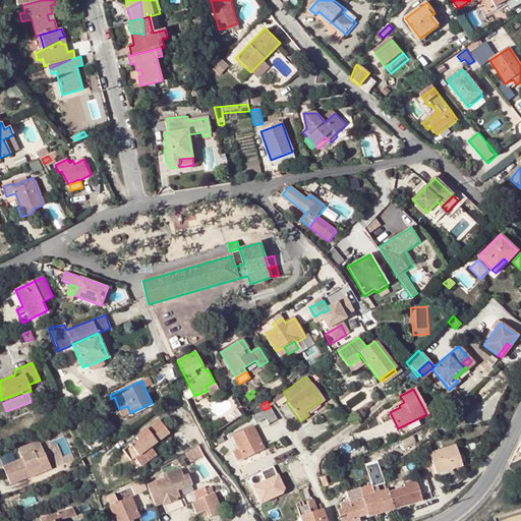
[(429,402),(422,406),(426,414),(433,410),(429,402)]
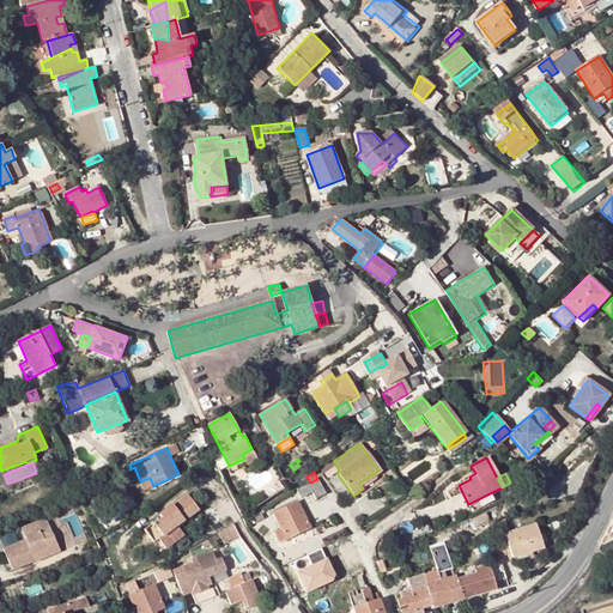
[(375,479),(372,475),(372,474),(359,484),(362,487),(375,479)]
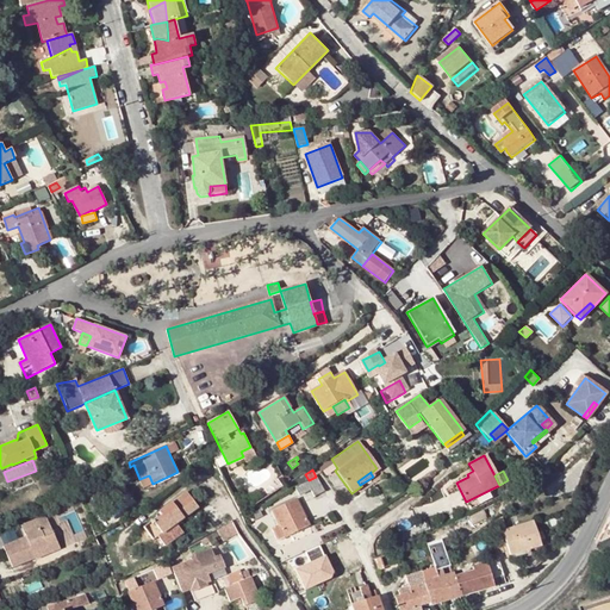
[(144,489),(153,484),(149,475),(139,479),(144,489)]
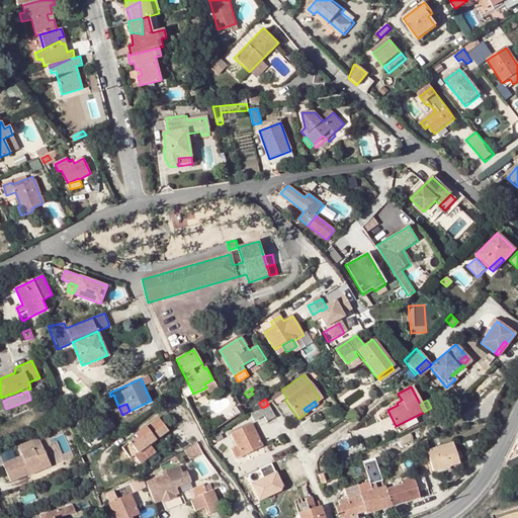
[(274,416),(268,405),(262,408),(250,414),(253,420),(262,415),(266,421),(274,416)]
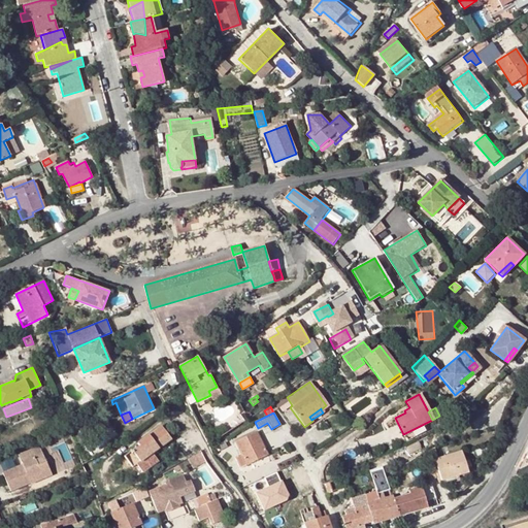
[(152,455),(165,444),(163,442),(169,438),(161,427),(138,443),(140,448),(133,453),(132,451),(125,456),(133,467),(137,464),(143,473),(158,463),(152,455)]
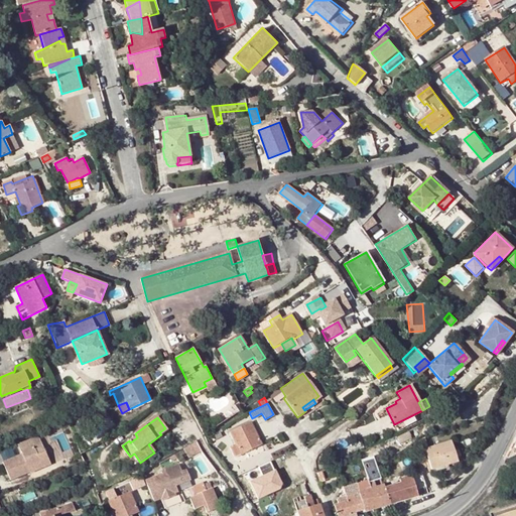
[(249,422),(229,432),(234,443),(229,446),(234,457),(260,444),(249,422)]
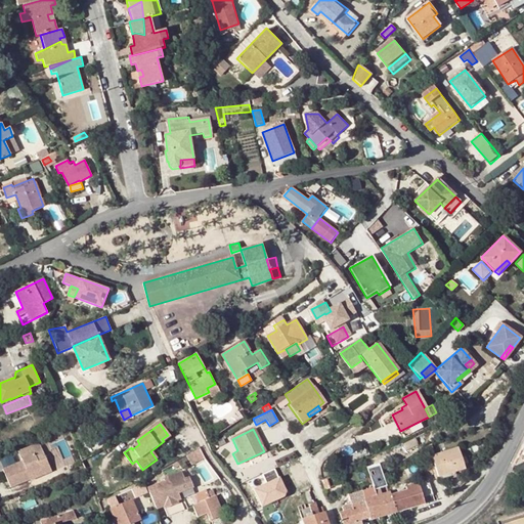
[(221,437),(213,441),(216,447),(224,442),(221,437)]
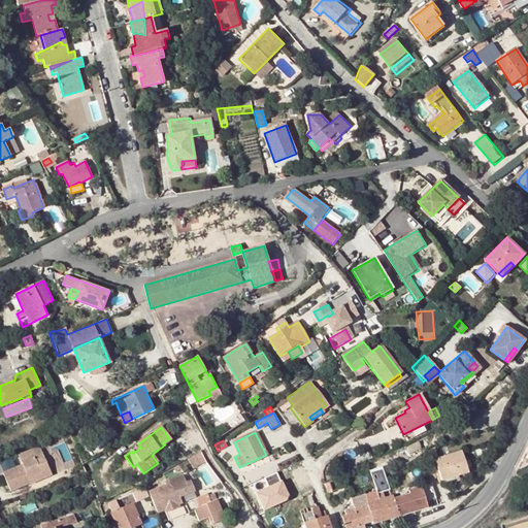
[(10,490),(30,482),(28,479),(41,472),(39,467),(46,464),(37,443),(18,453),(22,462),(23,465),(18,467),(17,464),(2,471),(10,490)]
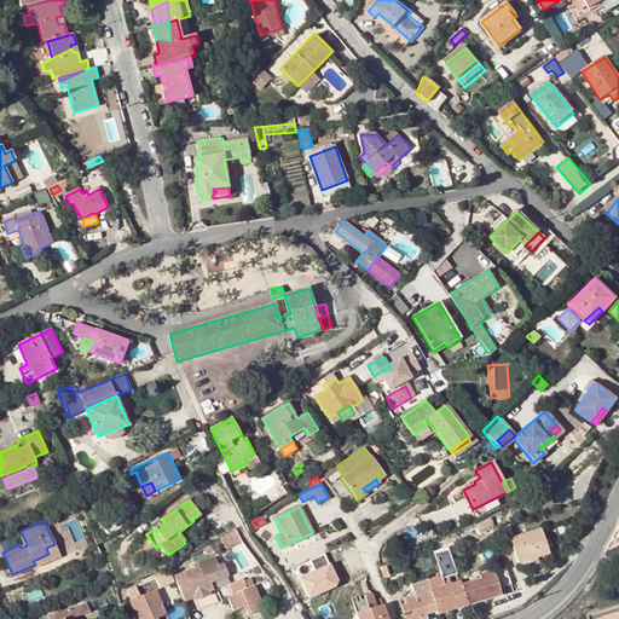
[(541,528),(509,538),(514,551),(516,562),(547,553),(541,528)]
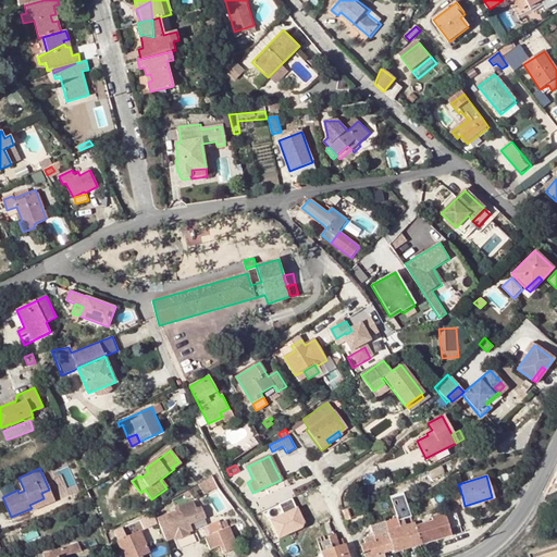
[(462,496),(458,484),(456,478),(445,484),(449,500),(462,496)]
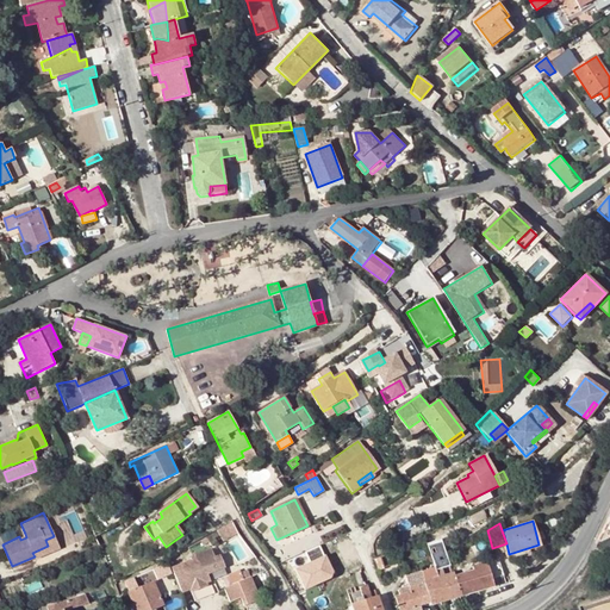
[(58,547),(54,536),(45,540),(48,546),(32,553),(35,556),(36,558),(58,547)]
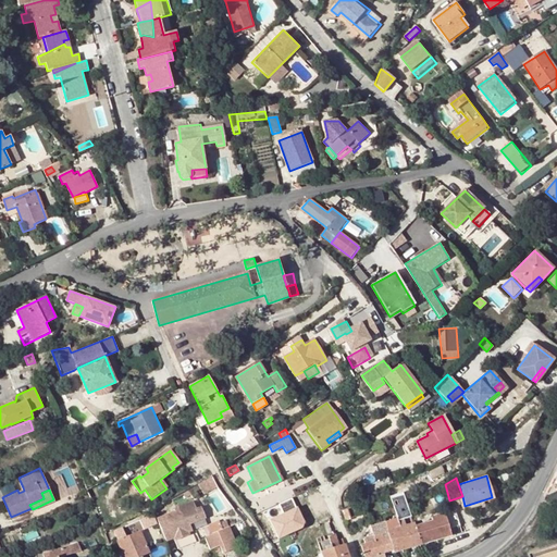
[(318,500),(308,505),(313,516),(323,511),(318,500)]
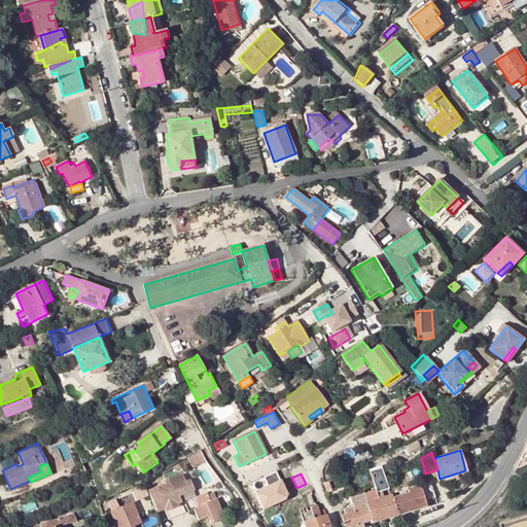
[(165,484),(148,490),(156,512),(164,508),(167,519),(184,513),(178,496),(194,490),(190,480),(185,482),(183,475),(164,482),(165,484)]
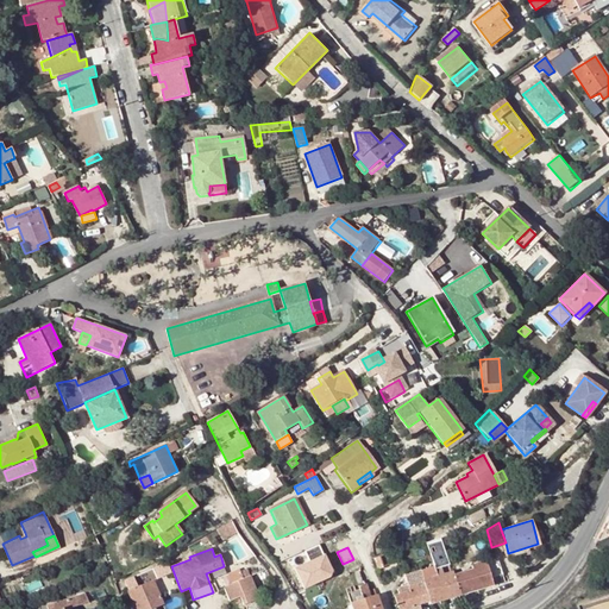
[(294,569),(303,590),(336,577),(326,554),(294,569)]
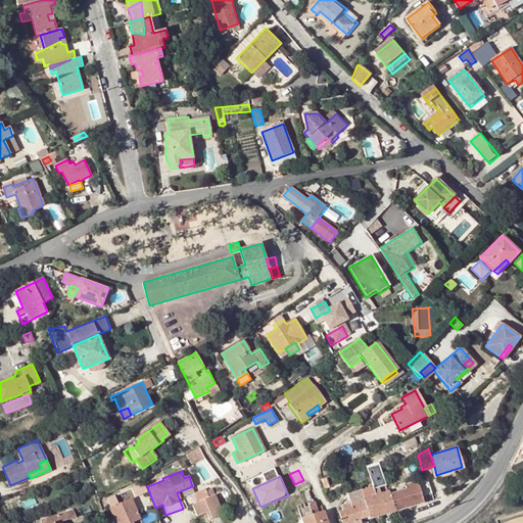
[(332,485),(329,476),(321,479),(324,487),(332,485)]
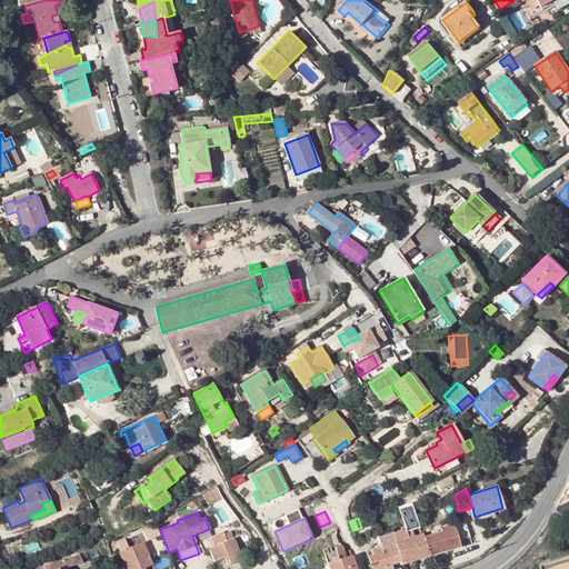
[(440,532),(422,537),(428,557),(459,548),(457,539),(468,535),(463,521),(440,529),(440,532)]
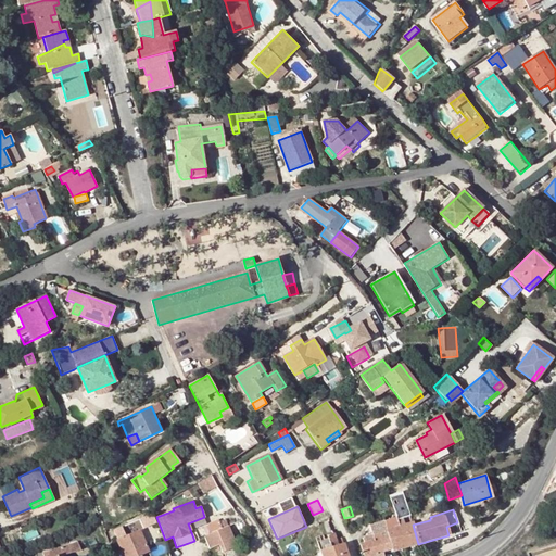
[(147,514),(128,522),(130,529),(150,521),(147,514)]
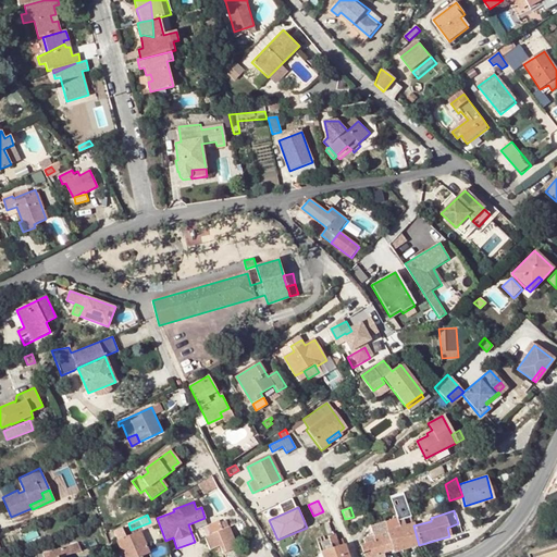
[(406,549),(396,520),(396,518),(383,521),(383,523),(386,532),(392,551),(393,553),(406,549)]
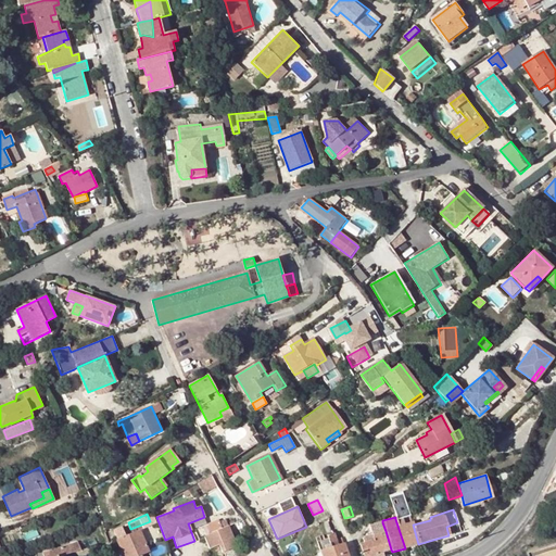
[(418,544),(413,525),(412,522),(403,525),(401,517),(395,519),(405,548),(418,544)]
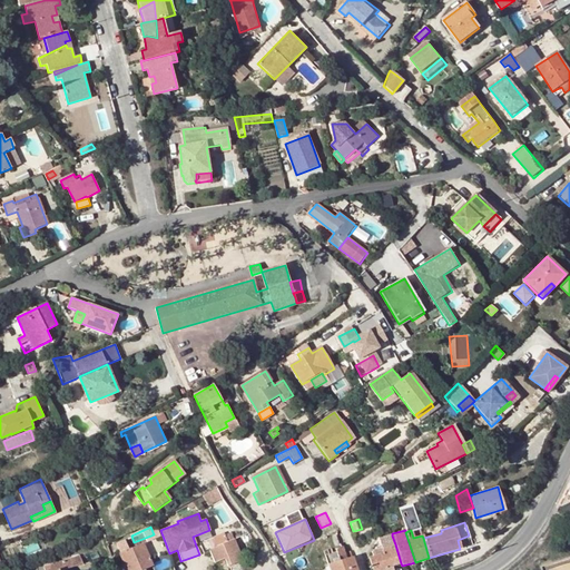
[(379,539),(381,549),(395,544),(392,536),(379,539)]
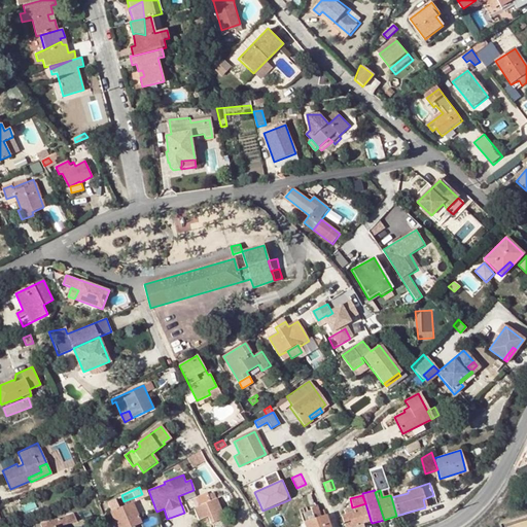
[(192,507),(198,521),(207,517),(210,524),(223,518),(216,498),(192,507)]
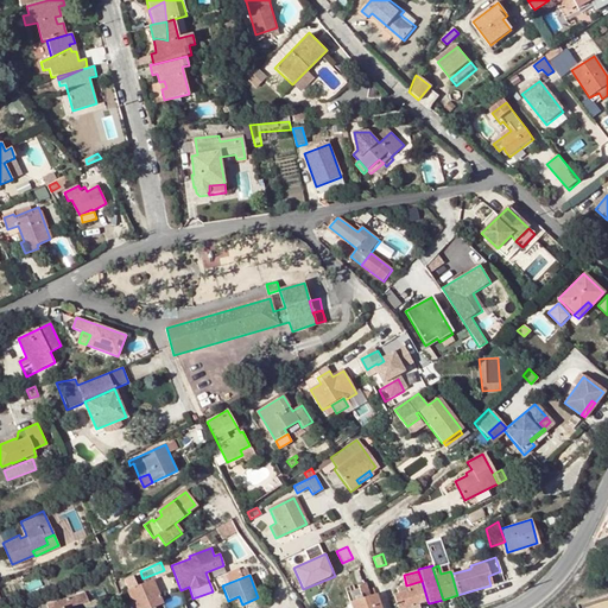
[(134,577),(126,580),(128,589),(138,586),(134,577)]
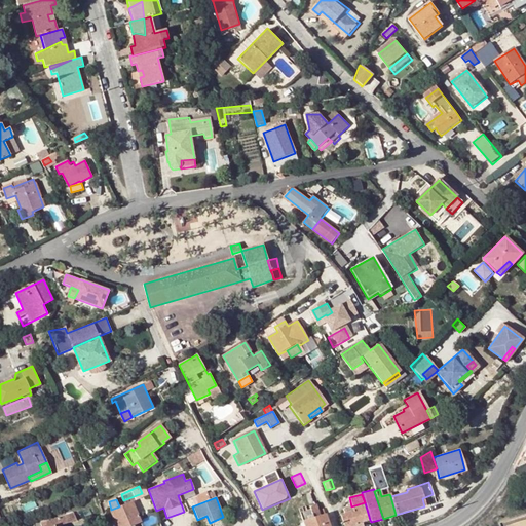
[(132,502),(111,511),(116,525),(128,525),(135,524),(140,522),(132,502)]
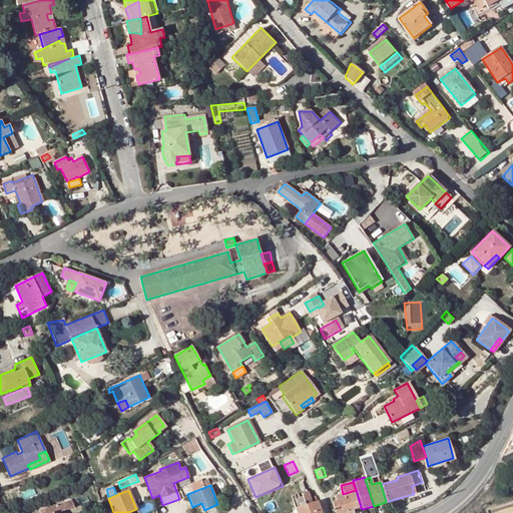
[(343,494),(345,497),(348,510),(361,507),(356,490),(343,494)]
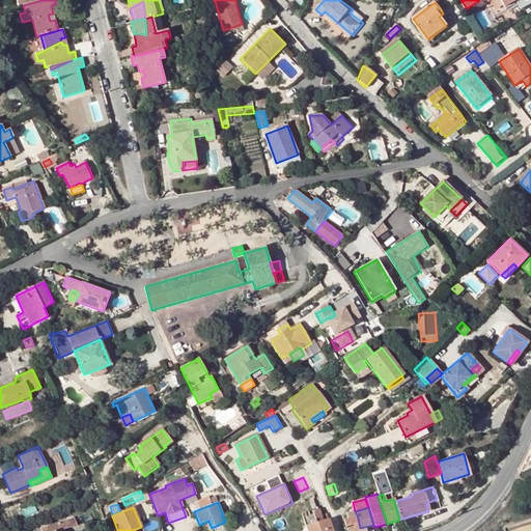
[(302,516),(305,526),(327,520),(325,514),(319,515),(318,509),(311,511),(312,513),(302,516)]
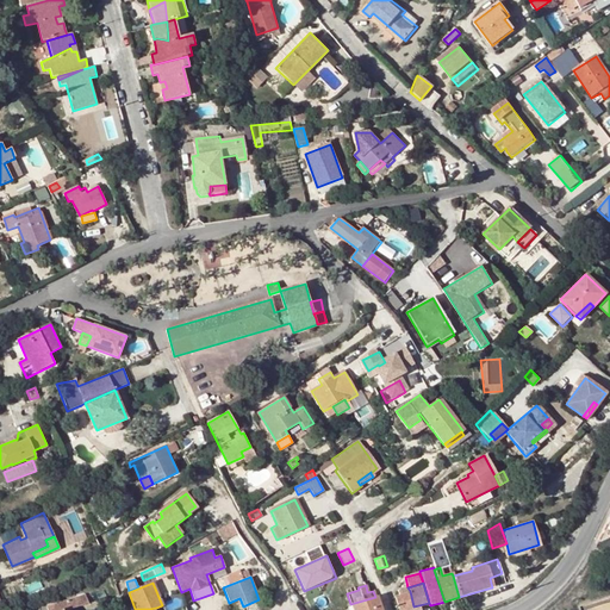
[(404,609),(414,607),(410,591),(393,597),(397,609),(404,609)]
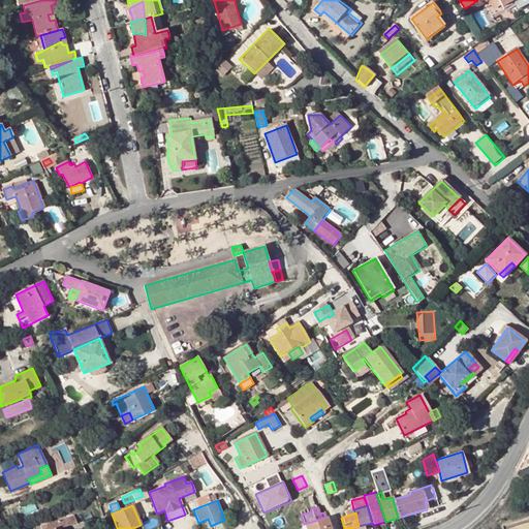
[(55,528),(75,522),(72,515),(40,525),(41,528),(55,528)]
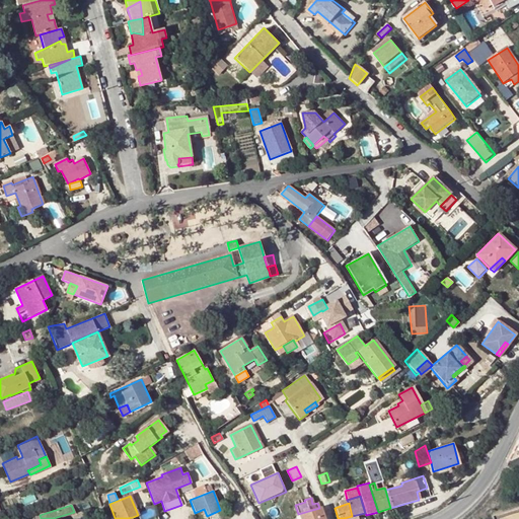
[(299,518),(322,518),(319,508),(298,514),(299,517),(299,518)]
